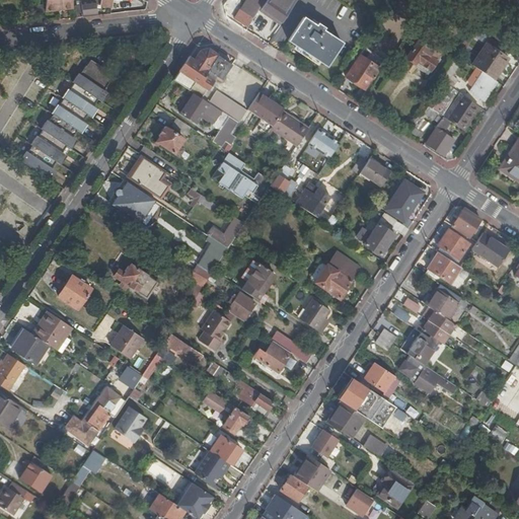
[(96,10),(96,8),(107,9),(108,0),(87,0),(87,8),(79,8),(79,14),(77,15),(77,17),(95,15),(94,10),(96,10)]
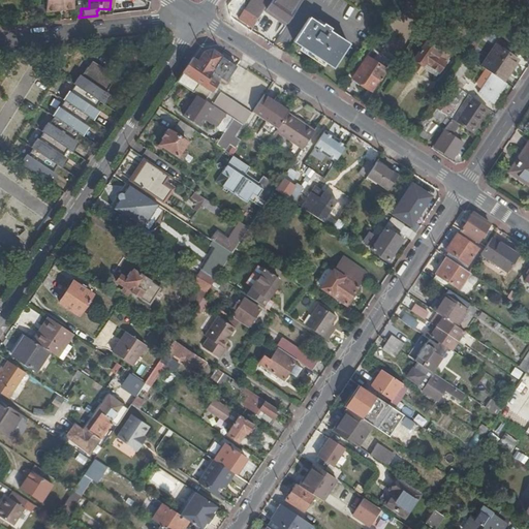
[(249,0),(238,20),(252,28),(269,0),(249,0)]
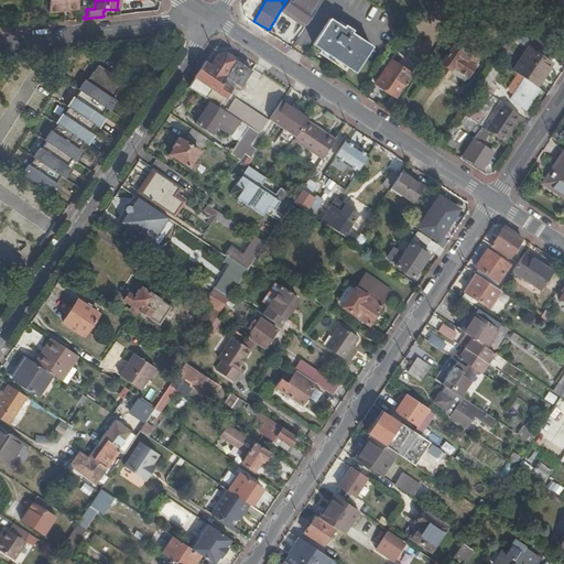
[(322,0),(290,0),(284,9),(306,23),(322,0)]
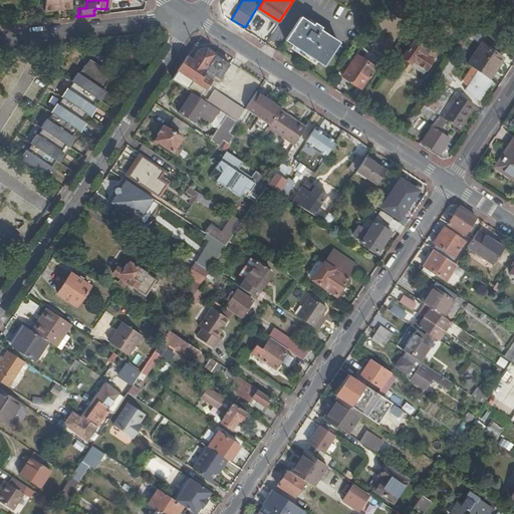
[(259,8),(257,11),(277,25),(279,21),(259,8)]
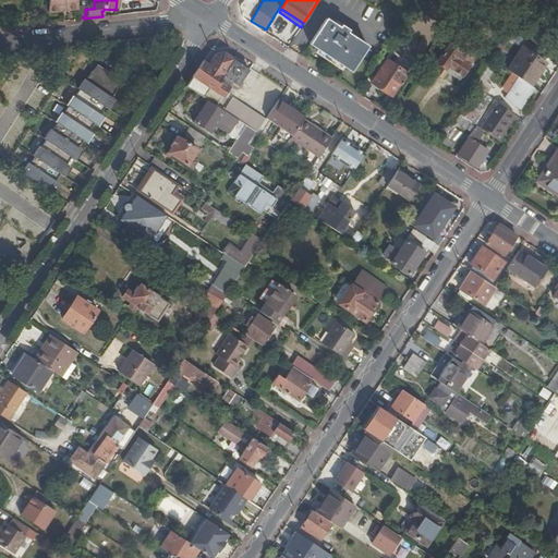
[(311,45),(351,71),(368,46),(349,34),(350,32),(341,26),(340,28),(327,20),(311,45)]
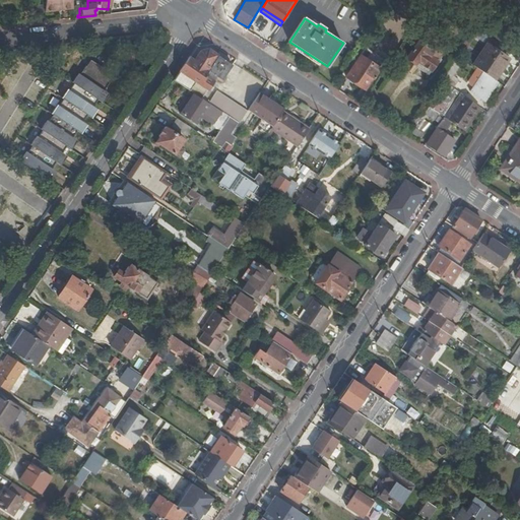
[(478,29),(474,27),(467,37),(471,40),(478,29)]
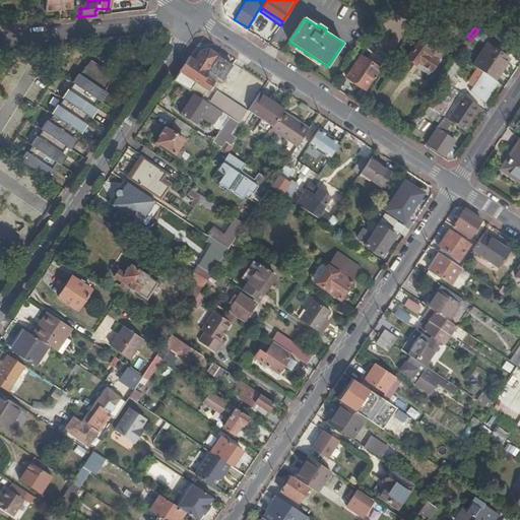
[(406,57),(407,57),(406,58),(416,64),(418,62),(424,65),(428,59),(429,60),(434,51),(419,41),(410,54),(408,54),(406,57)]
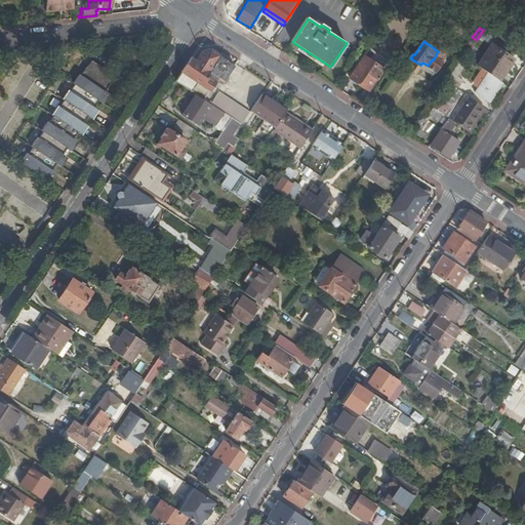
[(513,59),(492,45),(479,67),(484,71),(488,73),(497,79),(506,67),(508,68),(513,59)]
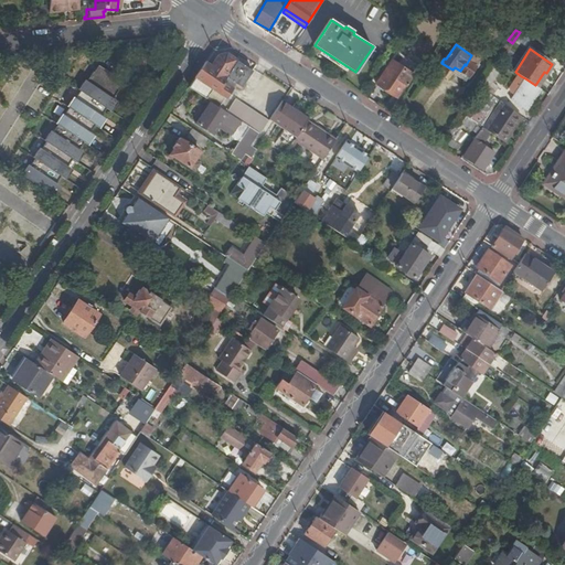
[(210,65),(203,62),(187,85),(202,95),(208,86),(224,96),(219,106),(223,109),(231,97),(225,94),(230,87),(221,82),(224,76),(238,86),(251,68),(225,53),(217,54),(210,65)]
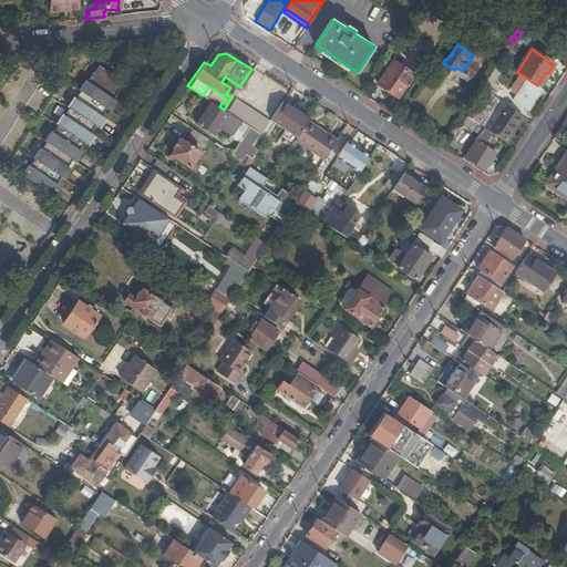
[(398,98),(413,74),(392,61),(377,83),(398,98)]
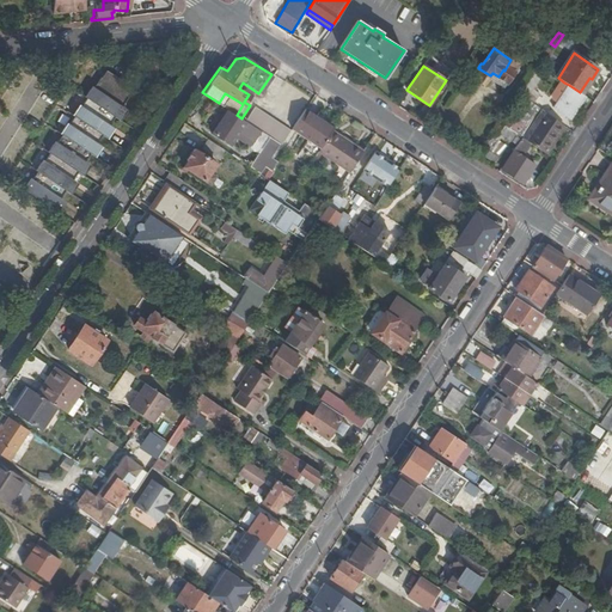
[(542,75),(533,69),(519,92),(533,103),(539,93),(533,89),(542,75)]
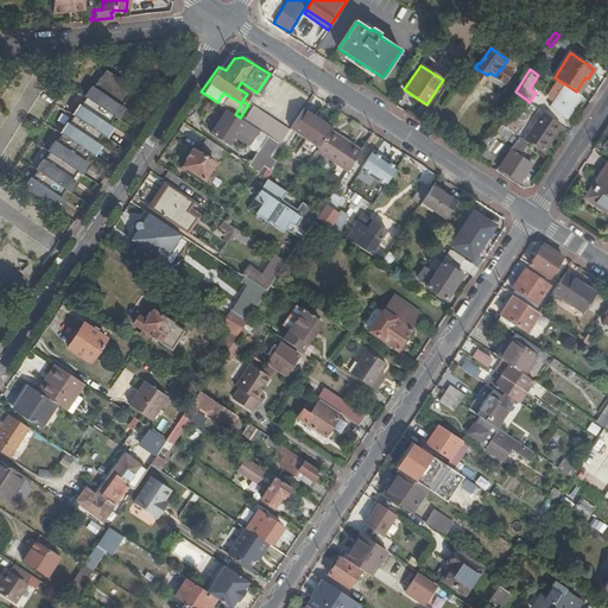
[(101,75),(96,73),(92,81),(95,84),(101,75)]
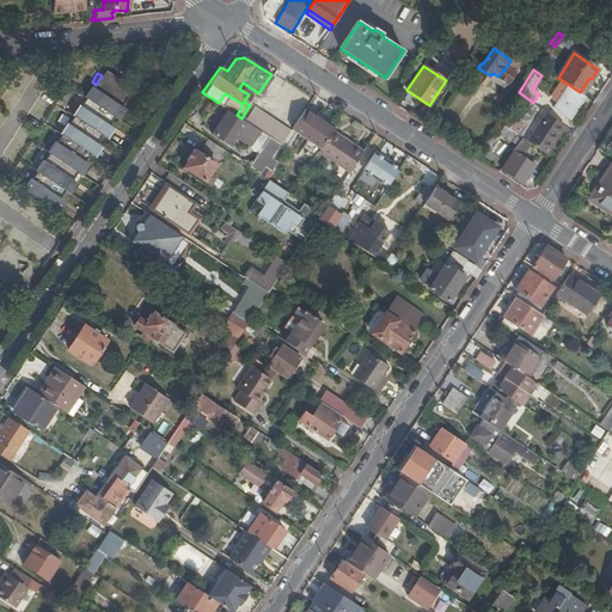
[(120,101),(110,93),(116,85),(102,75),(96,85),(92,81),(83,93),(81,92),(77,99),(79,101),(72,111),(69,110),(65,117),(67,118),(59,129),(57,129),(53,136),(55,139),(49,147),(81,170),(83,167),(78,164),(84,155),(87,159),(93,151),(89,148),(91,145),(96,138),(101,141),(105,133),(101,130),(103,127),(108,120),(112,122),(117,115),(112,111),(115,108),(120,101)]
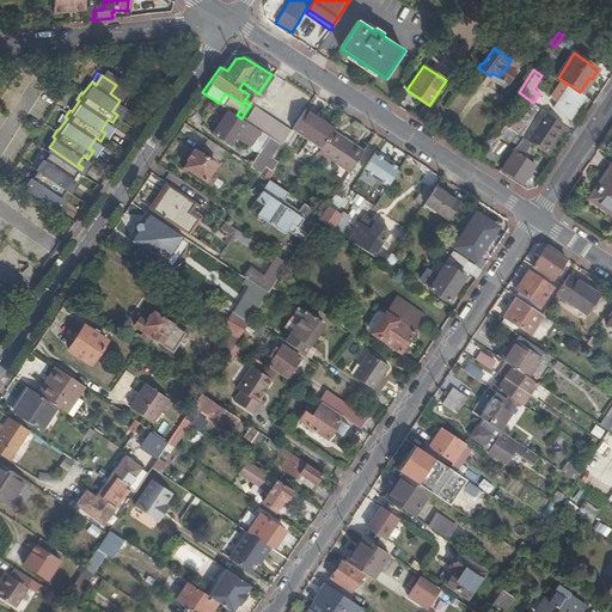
[(592,79),(589,78),(580,92),(583,95),(594,80),(592,79)]
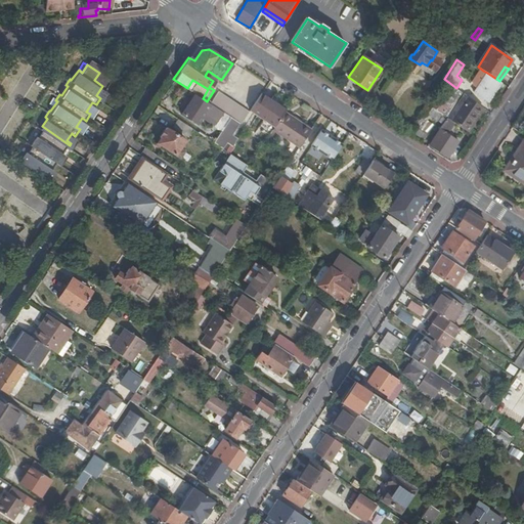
[(107,79),(99,73),(94,80),(102,86),(107,79)]
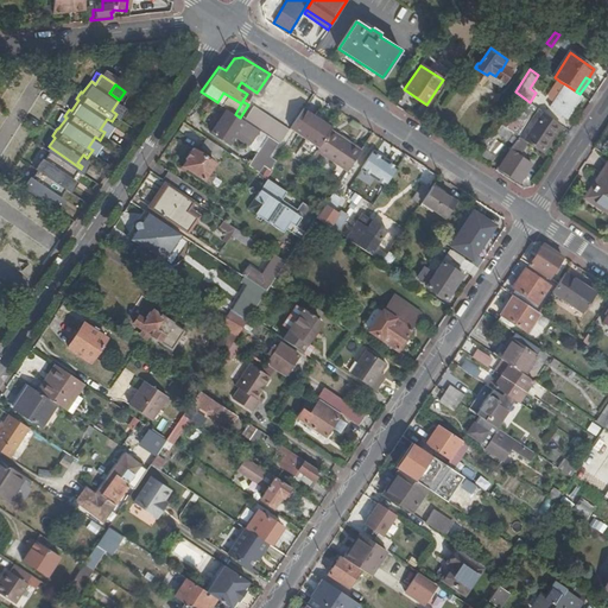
[(550,107),(564,116),(580,94),(576,92),(565,84),(550,107)]
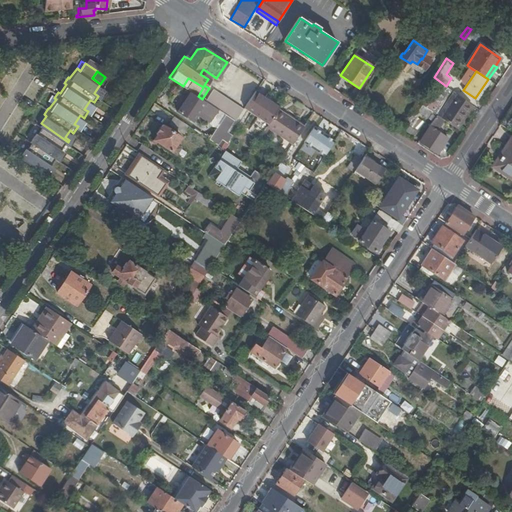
[(434,77),(416,103),(436,116),(437,115),(439,111),(453,91),(446,86),(434,77)]
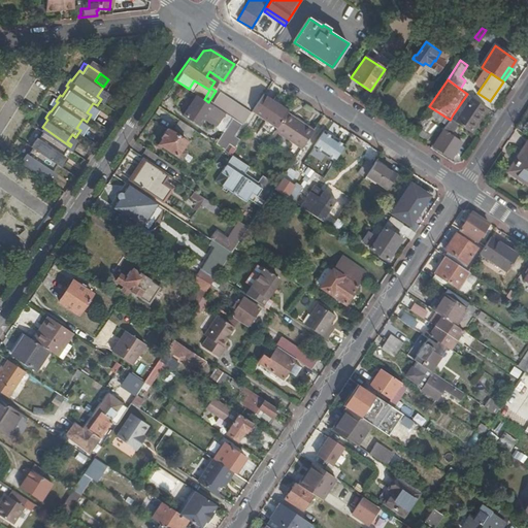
[(194,80),(189,89),(195,93),(204,99),(209,90),(194,80)]
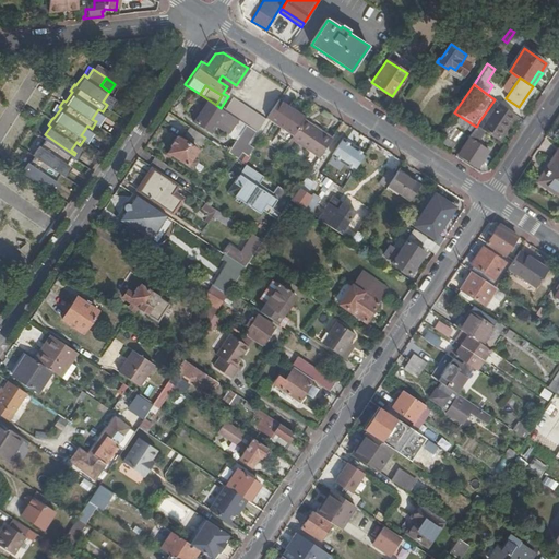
[(232,96),(223,109),(244,123),(254,130),(256,131),(264,118),(232,96)]
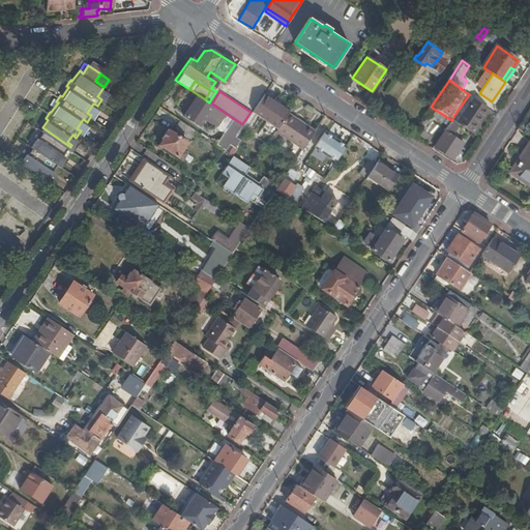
[(198,122),(201,118),(222,133),(231,117),(211,104),(209,102),(205,99),(196,93),(182,114),(192,120),(192,119),(198,122)]
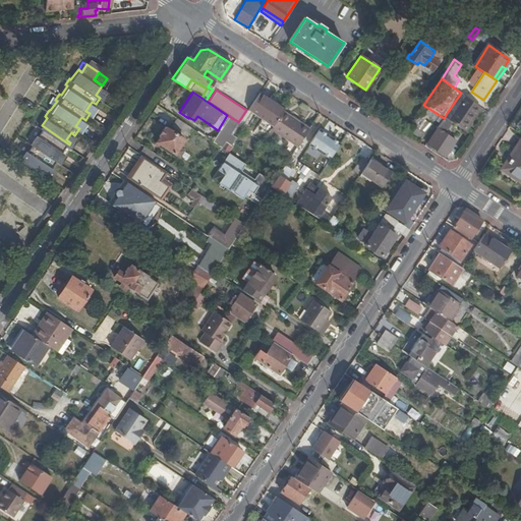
[(259,95),(248,111),(259,118),(271,125),(282,110),(282,109),(259,95)]
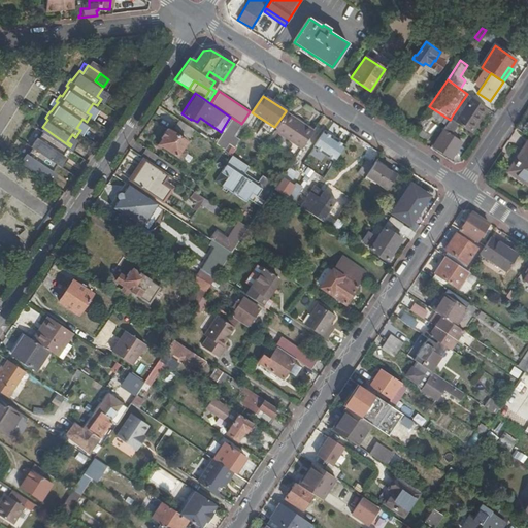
[(487,109),(472,98),(459,119),(456,123),(458,124),(470,132),(482,114),(483,116),(487,109)]
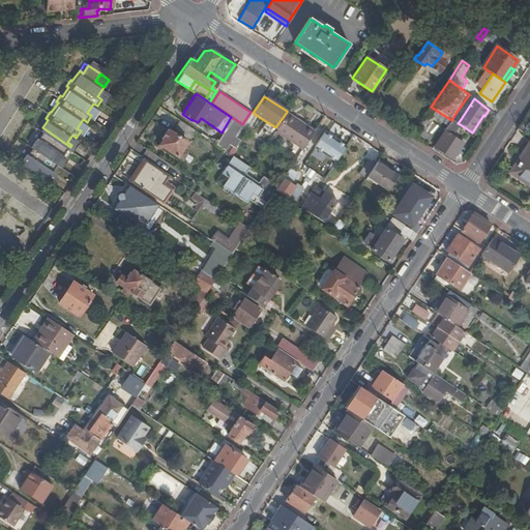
[(275,127),(274,130),(300,149),(313,131),(301,123),(302,122),(287,112),(275,127)]
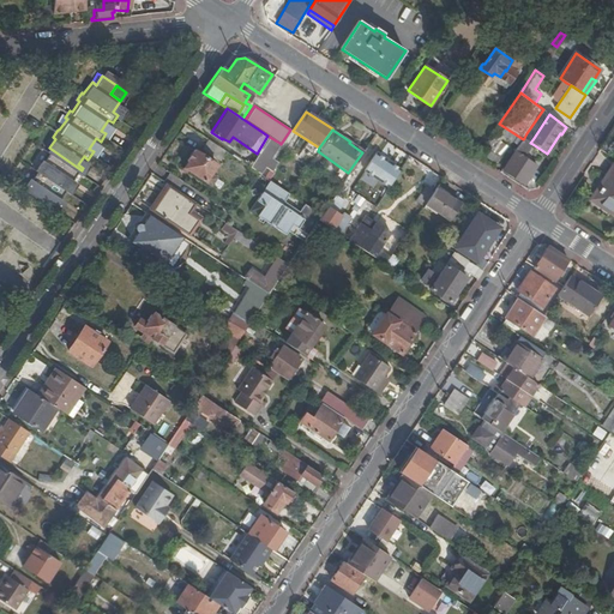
[(561,134),(560,133),(547,154),(549,155),(563,134),(561,134)]
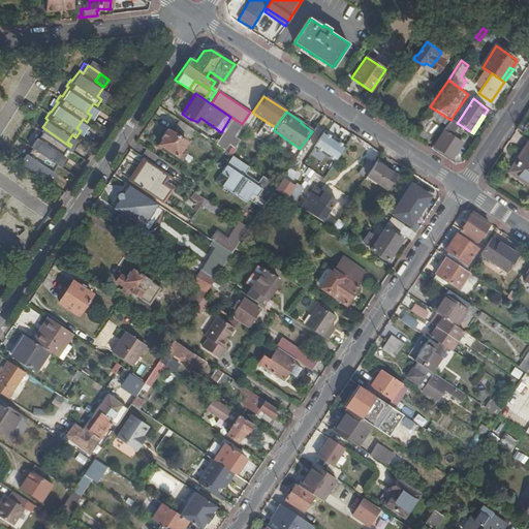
[(241,123),(230,117),(221,132),(218,136),(232,147),(238,138),(232,135),(241,123)]
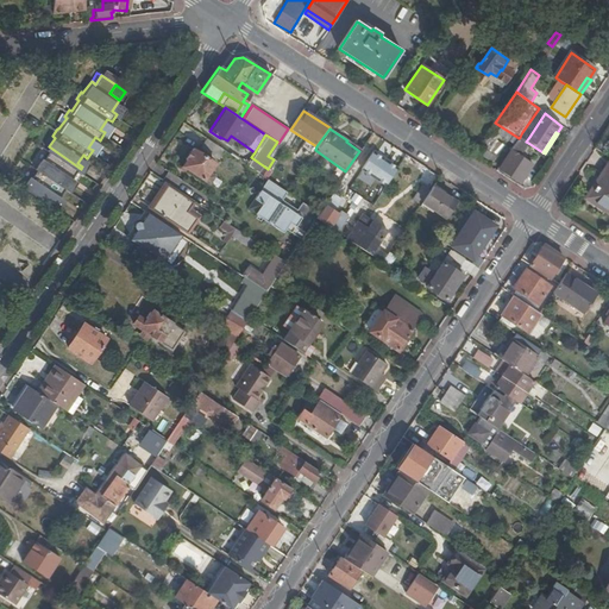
[(199,145),(218,157),(223,149),(205,137),(199,145)]
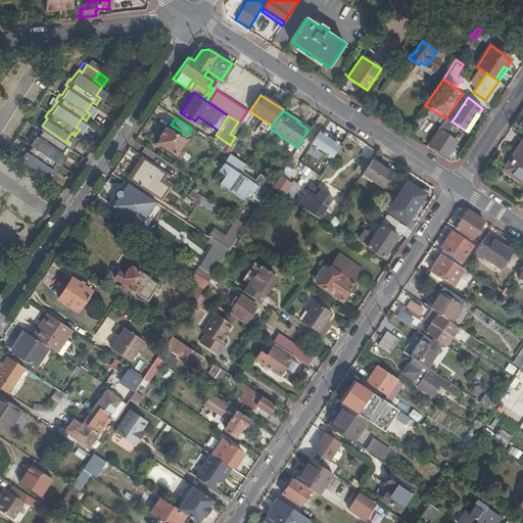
[(458,142),(446,135),(454,123),(452,122),(446,117),(445,119),(437,131),(438,132),(428,146),(446,158),(458,142)]
